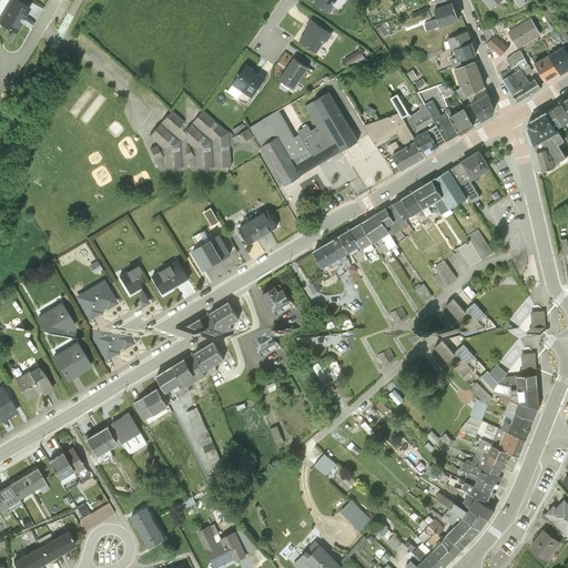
[(375,0),(341,0),(363,18),(375,0)]
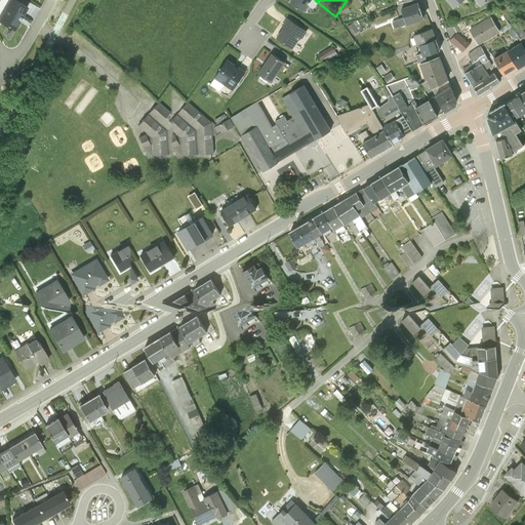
[(400,3),(398,0),(379,0),(384,9),(400,3)]
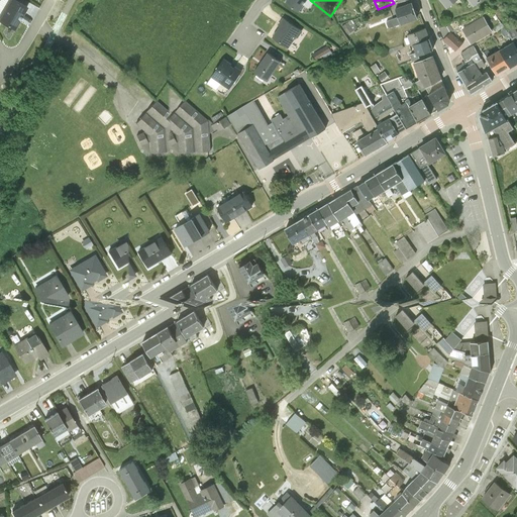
[(464,32),(482,19),(464,0),(450,0),(444,5),(445,7),(455,21),(464,32)]
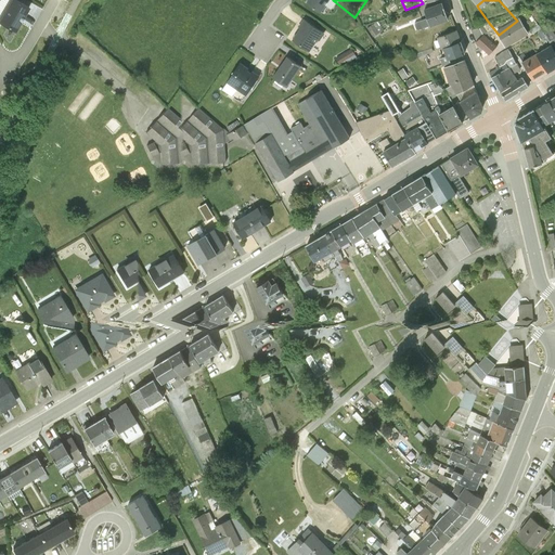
[(537,15),(552,0),(540,0),(531,10),(537,15)]
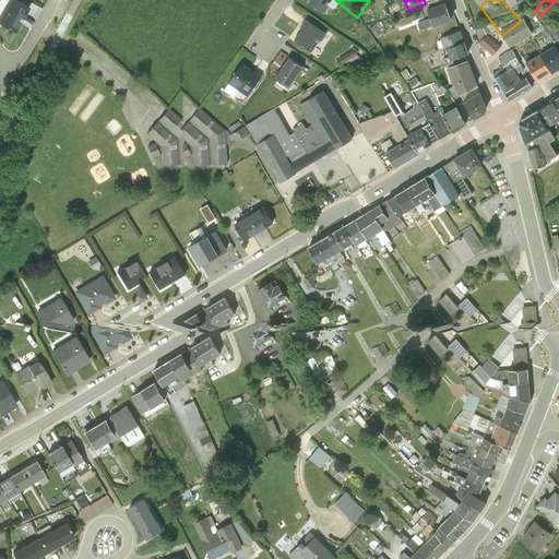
[(472,6),(458,16),(475,38),(492,23),(482,8),(476,11),(472,6)]
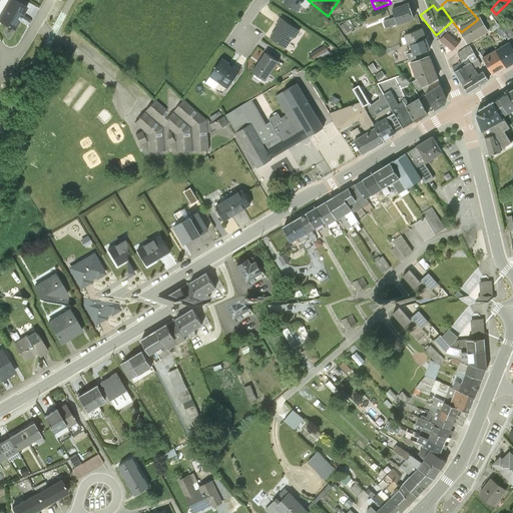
[(272,32),(285,40),(299,20),(278,6),(273,13),(280,19),(272,32)]
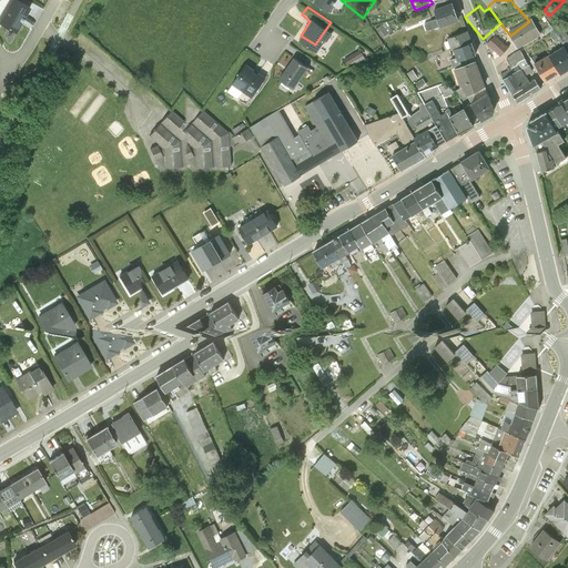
[(444,28),(436,7),(419,13),(427,33),(444,28)]
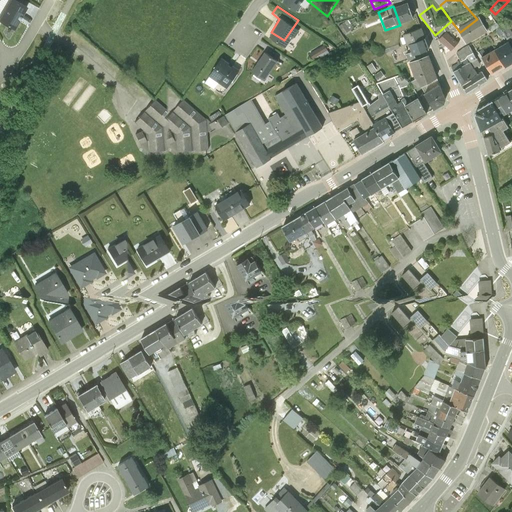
[(385,46),(388,53),(405,48),(398,30),(381,37),(385,46)]
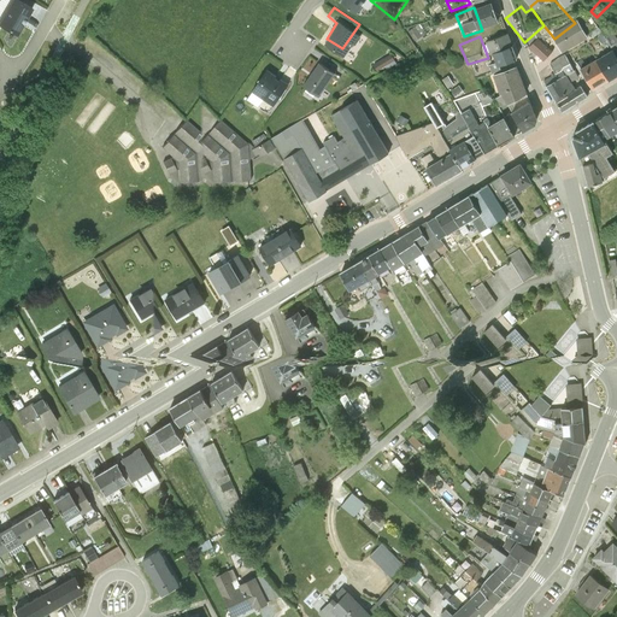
[(468,64),(464,56),(450,60),(453,70),(468,64)]
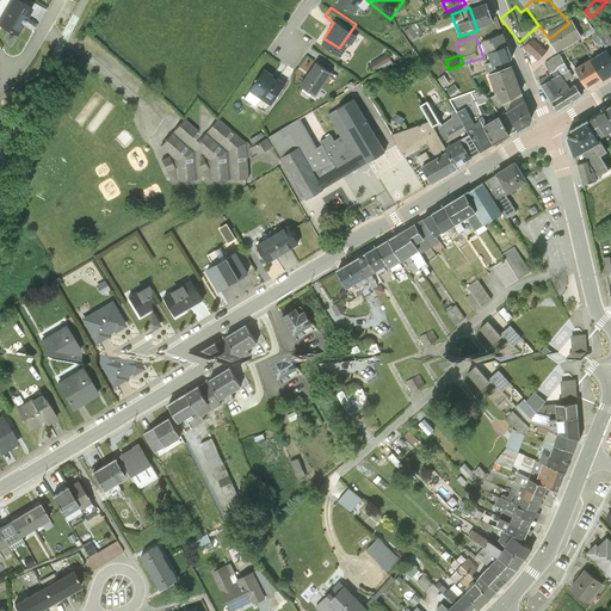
[(537,69),(547,87),(572,73),(561,55),(537,69)]
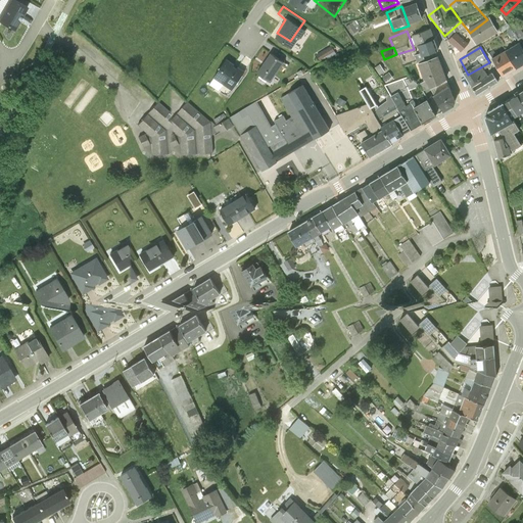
[(273,56),(265,67),(280,77),(291,59),(275,48),(271,54),(273,56)]
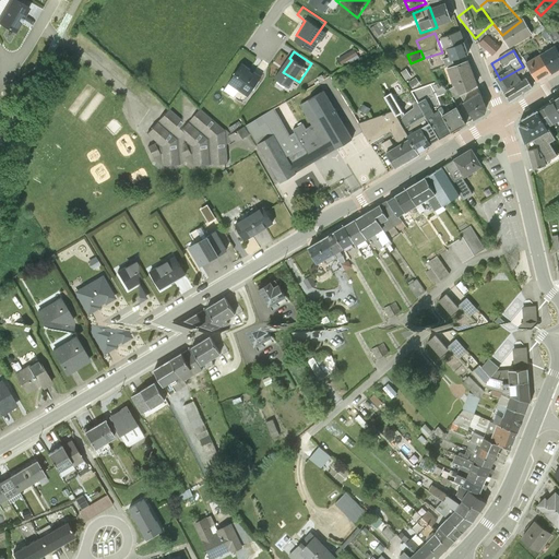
[(377,60),(372,55),(361,62),(366,68),(377,60)]
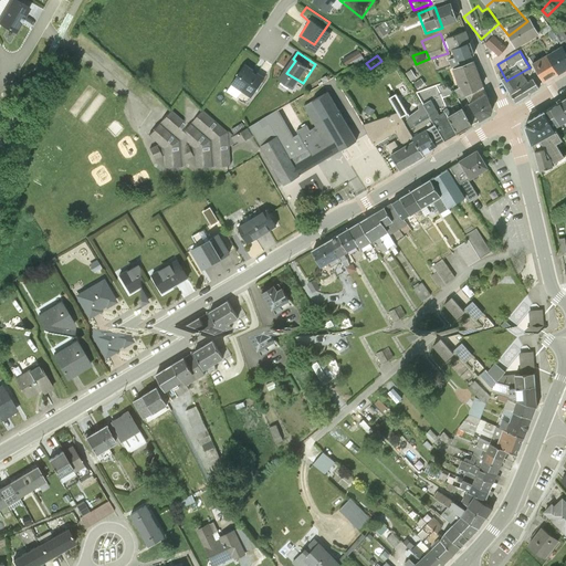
[(447,94),(464,87),(456,63),(436,71),(440,83),(442,82),(447,94)]
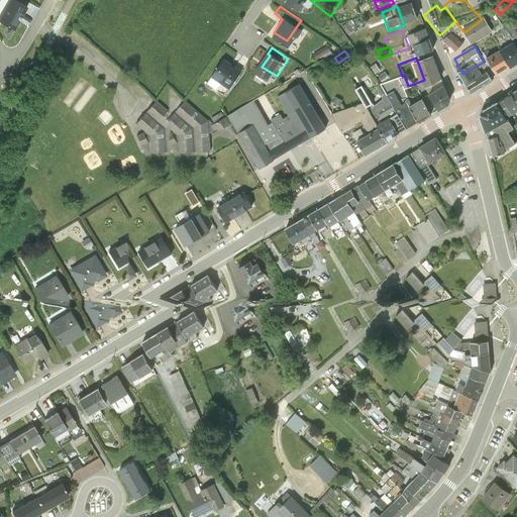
[(454,73),(442,62),(434,70),(447,81),(454,73)]
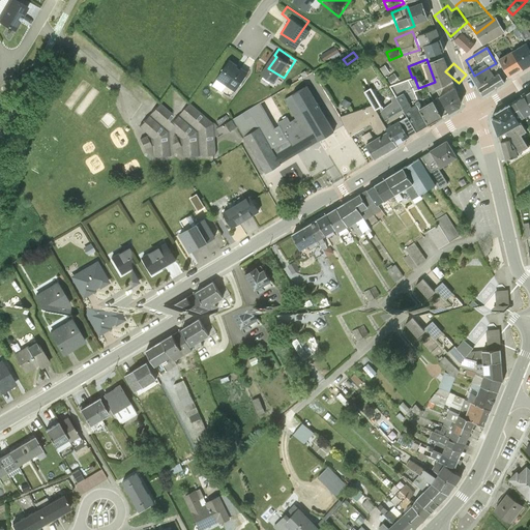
[(529,68),(518,76),(529,92),(529,91),(529,68)]
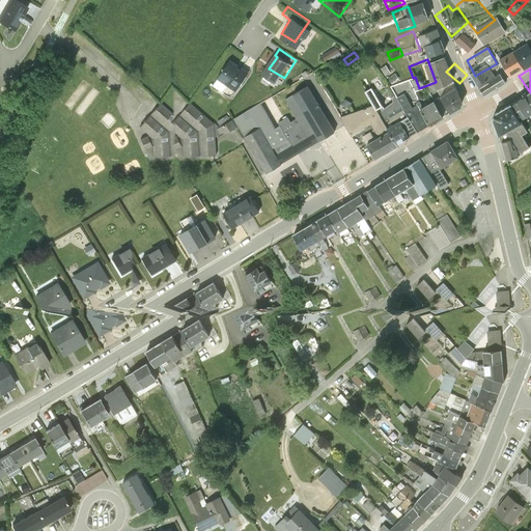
[(505,84),(515,102),(530,92),(519,76),(505,84)]
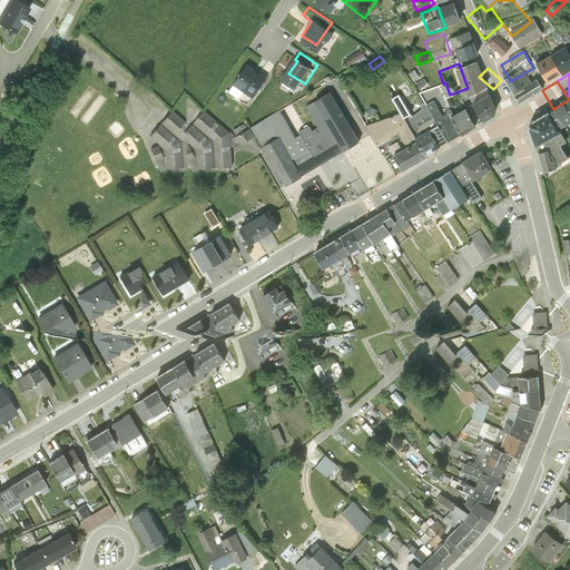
[(352,82),(335,91),(340,98),(355,89),(352,82)]
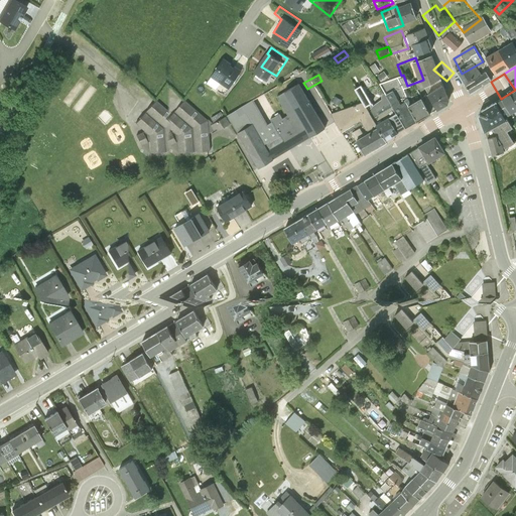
[(477,90),(487,107),(501,99),(491,82),(477,90)]
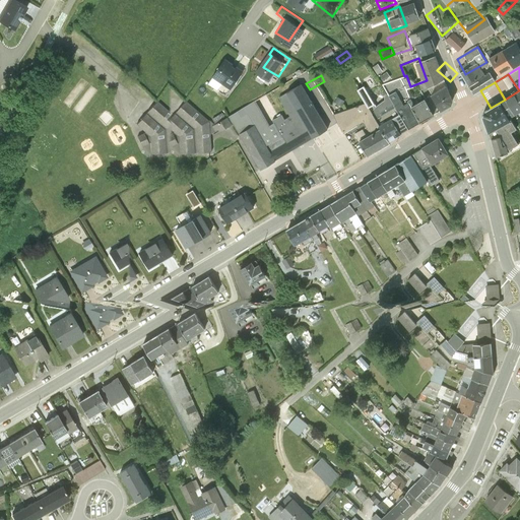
[(257,83),(243,104),(256,112),(269,91),(257,83)]
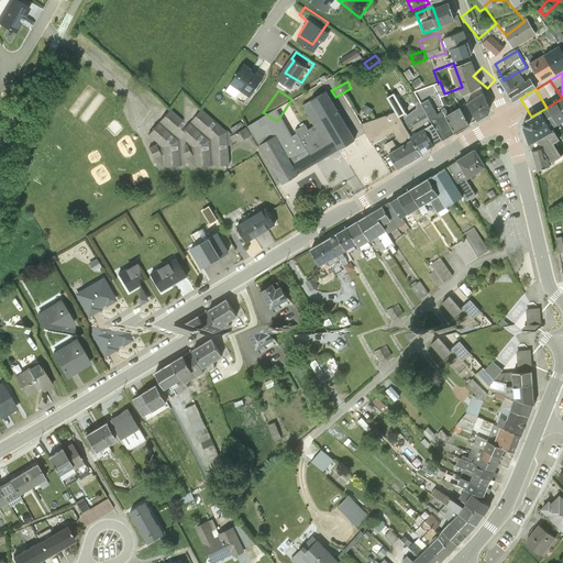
[(471,121),(461,95),(439,103),(449,129),(471,121)]
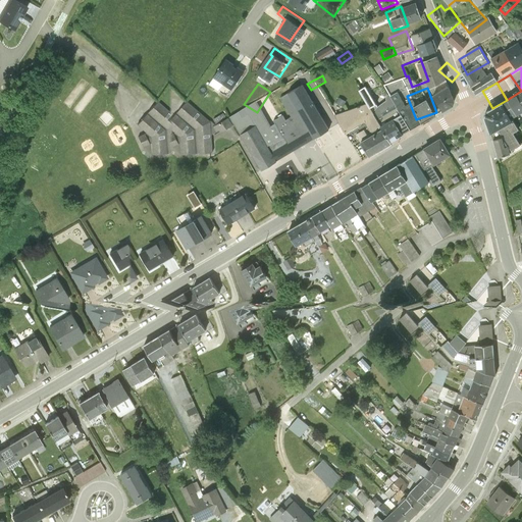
[(213,89),(201,108),(219,120),(231,102),(213,89)]
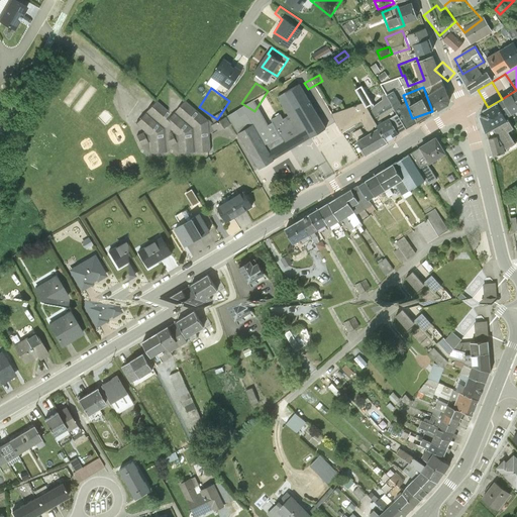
[(475,106),(457,117),(462,125),(484,112),(478,104),(475,106)]
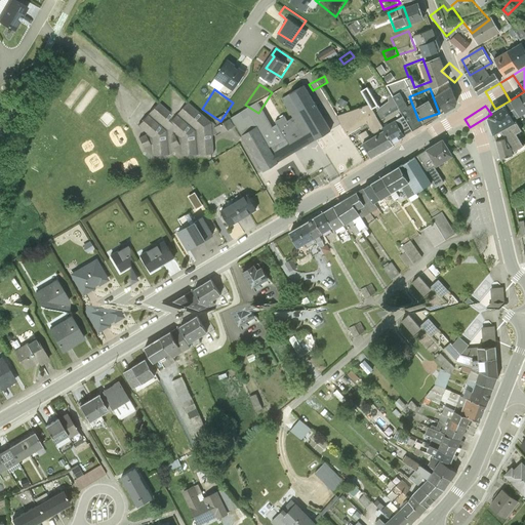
[(258,157),(245,133),(218,149),(249,205),(320,164),(292,118),(270,130),(281,151),(275,154),(272,149),(258,157)]
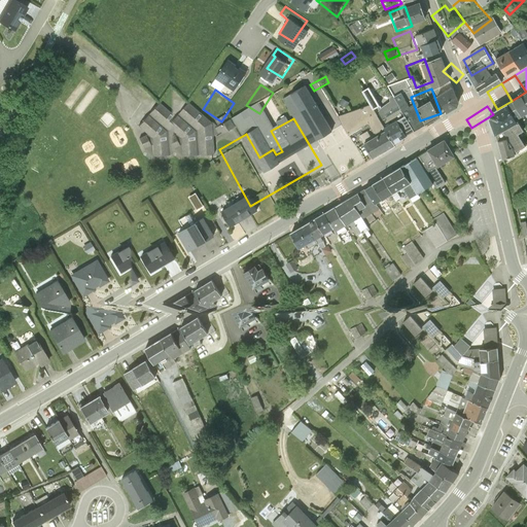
[(427,129),(436,145),(447,140),(449,137),(442,119),(427,129)]
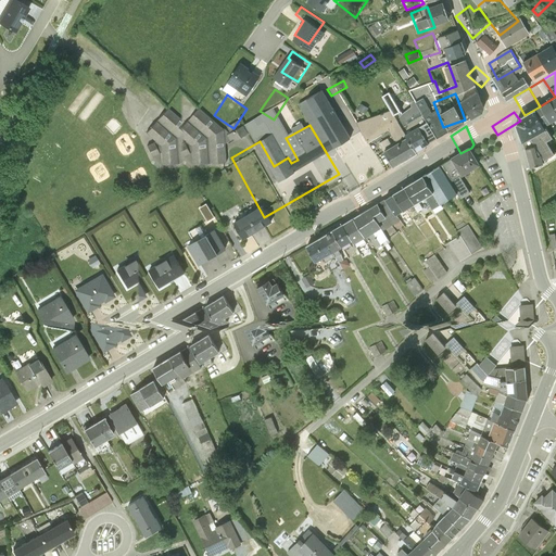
[(555,143),(548,131),(542,136),(550,151),(555,148),(555,143)]
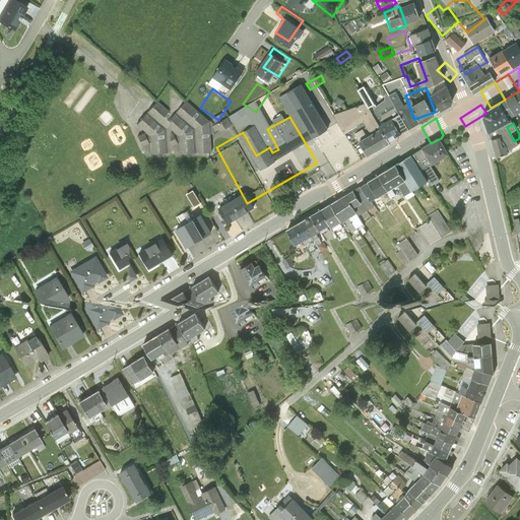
[(414,131),(424,147),(431,143),(421,127),(414,131)]
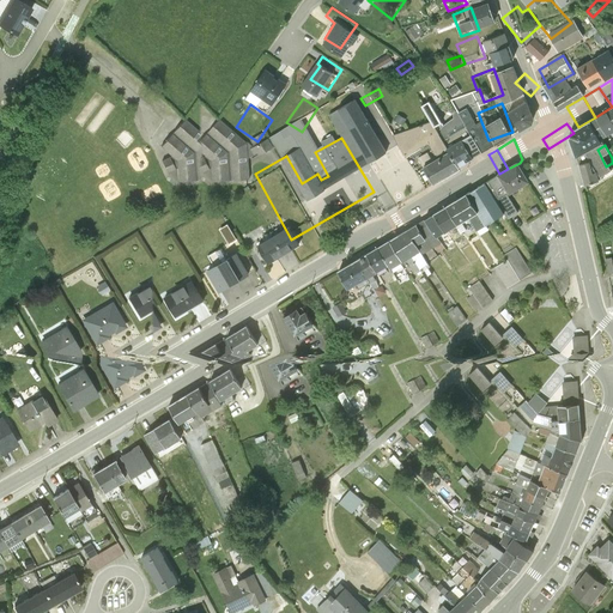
[(580,161),(590,178),(608,169),(606,167),(598,150),(580,161)]
